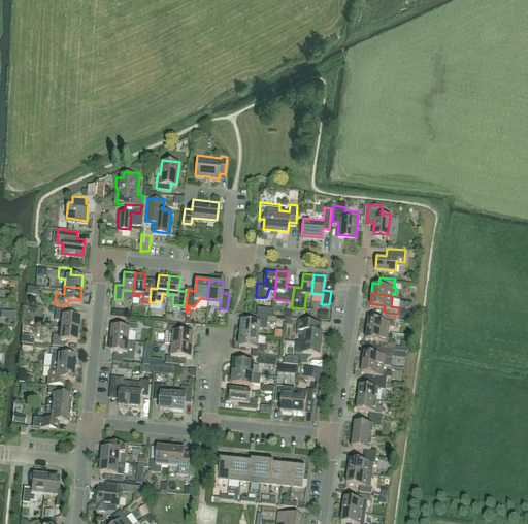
[(331,304),(332,312),(339,310),(338,303),(331,304)]
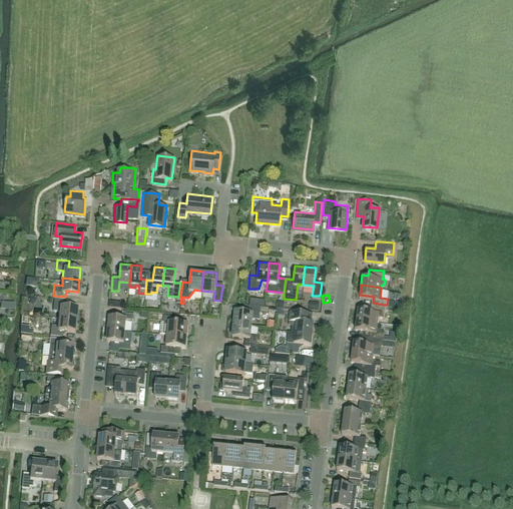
[(59,316),(75,318),(76,306),(65,305),(65,298),(53,297),(52,308),(59,309),(59,316)]
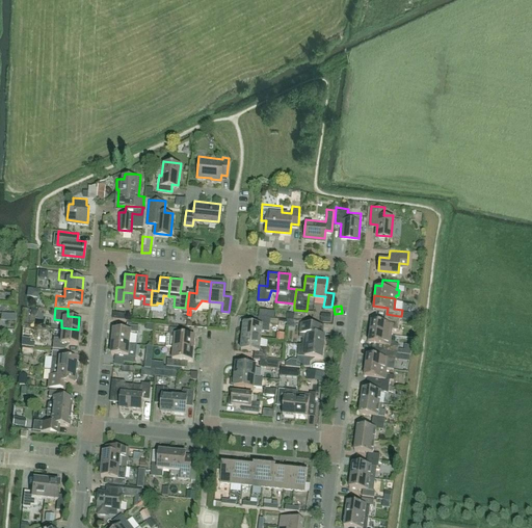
[(243,321),(242,334),(260,336),(261,327),(268,328),(270,315),(258,314),(257,322),(243,321)]
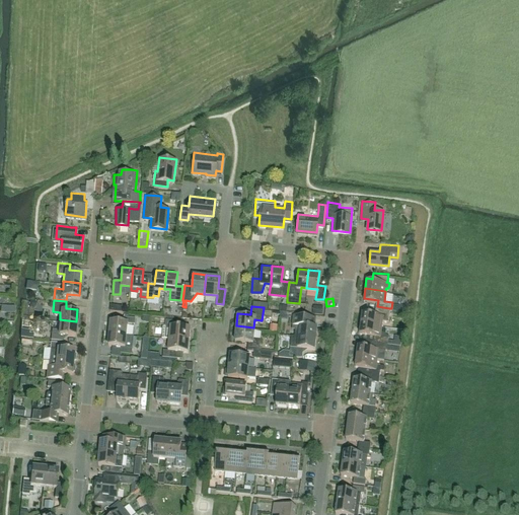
[(389,308),(377,306),(376,312),(362,310),(361,321),(381,323),(382,318),(388,319),(389,308)]
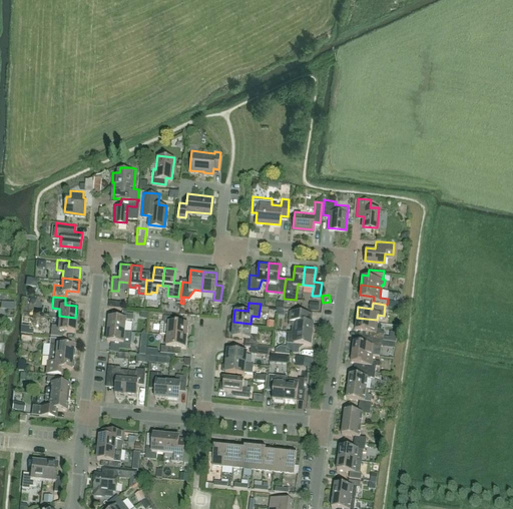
[(290,309),(288,323),(292,323),(291,330),(295,330),(312,332),(313,321),(311,321),(312,312),(302,311),(290,309)]
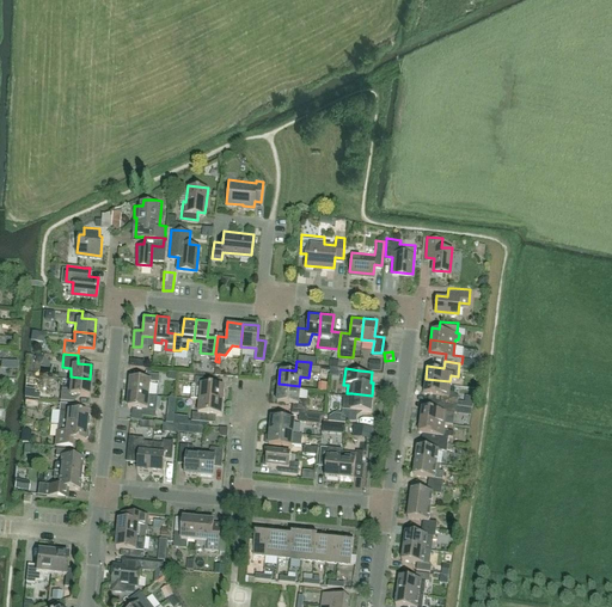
[(130,375),(128,390),(148,392),(150,378),(158,379),(159,372),(145,369),(145,376),(130,375)]
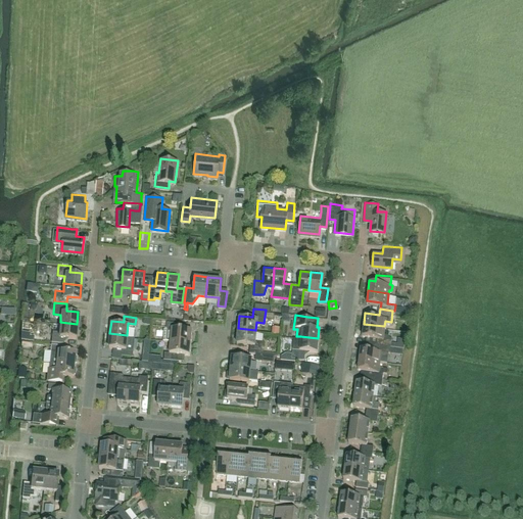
[(167,320),(165,326),(163,326),(162,338),(170,338),(190,340),(191,328),(183,328),(184,321),(167,320)]
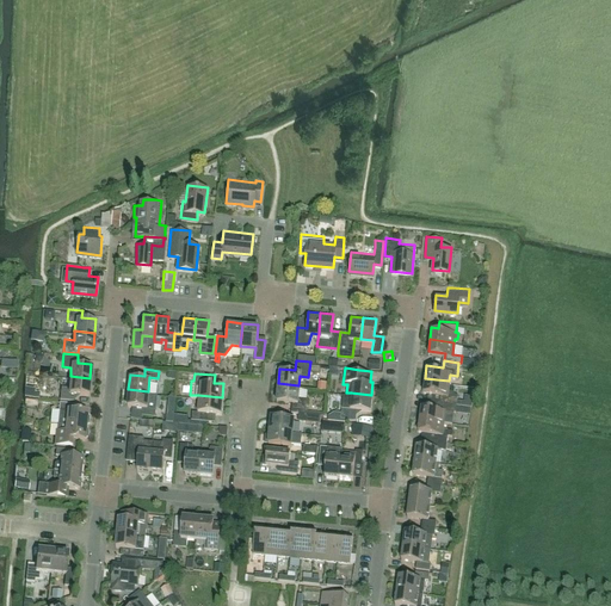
[(90,378),(71,376),(69,384),(61,384),(60,396),(73,397),(74,391),(88,393),(90,378)]
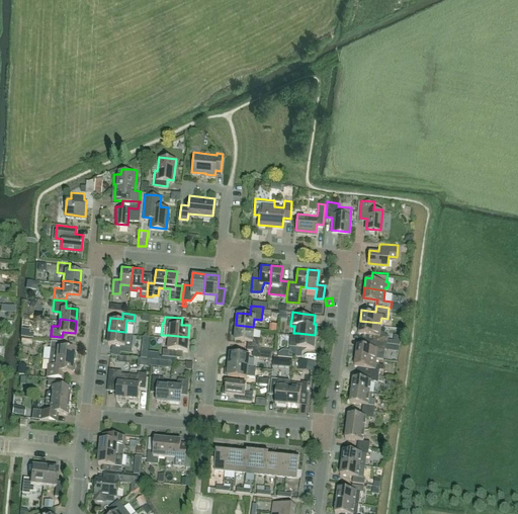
[(380,323),(360,321),(358,331),(372,333),(372,339),(386,341),(387,332),(386,332),(381,329),(379,328),(380,323)]
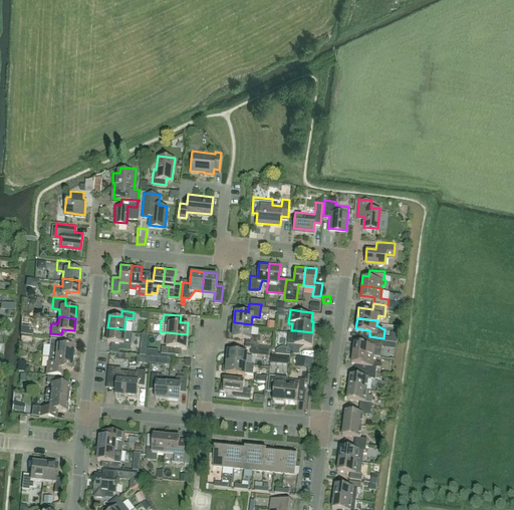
[(251,324),(234,322),(232,335),(245,336),(244,344),(256,345),(258,333),(250,332),(251,324)]
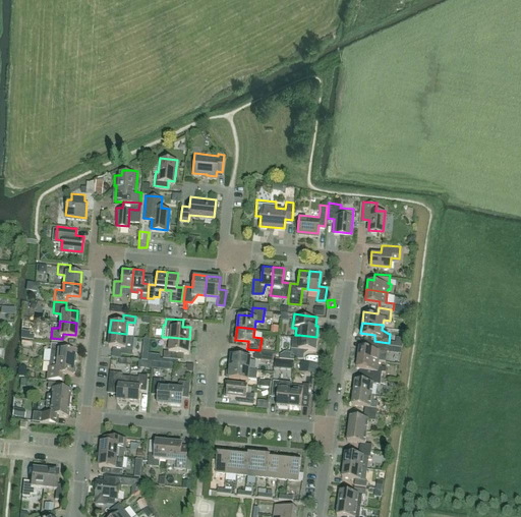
[(107,334),(106,340),(108,341),(108,344),(120,345),(119,351),(131,352),(132,346),(133,335),(126,334),(109,332),(109,333),(107,334)]
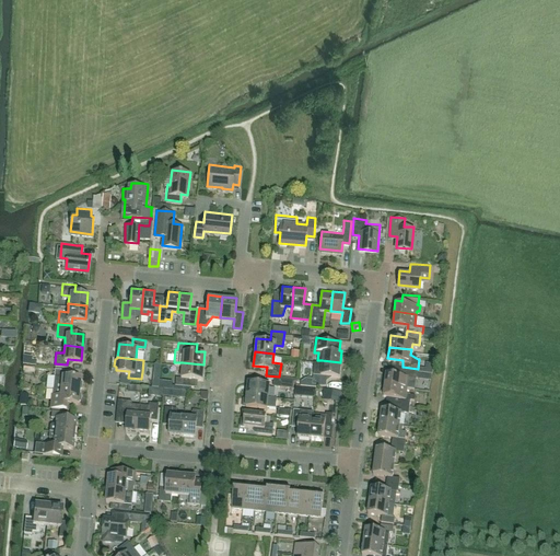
[(313,367),(313,371),(339,374),(340,362),(322,360),(317,360),(314,360),(313,367)]
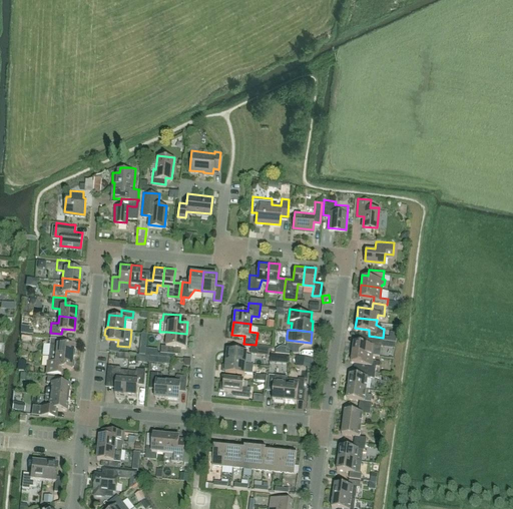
[(186,334),(166,332),(165,343),(160,343),(160,350),(177,352),(177,345),(185,346),(186,334)]
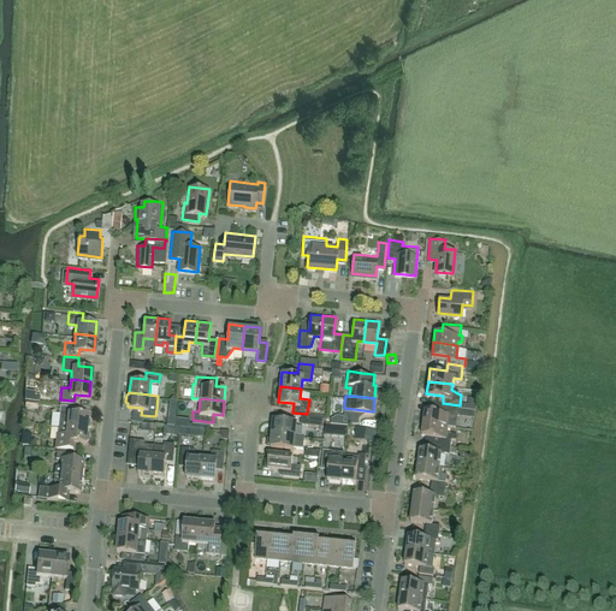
[(59,402),(58,423),(86,427),(86,425),(89,423),(89,416),(87,415),(88,413),(73,410),(73,404),(59,402)]
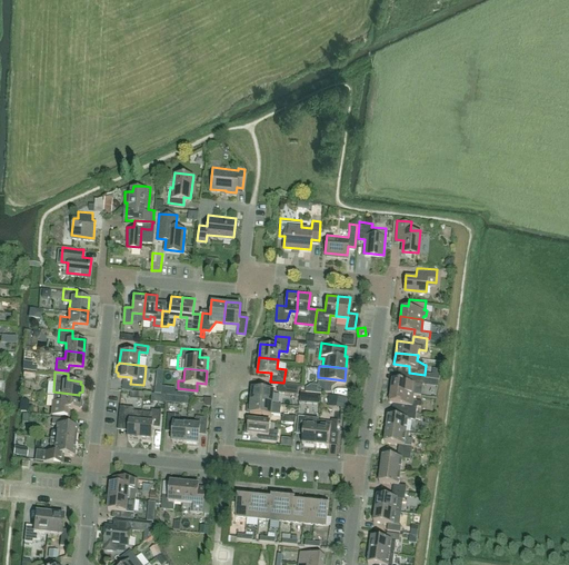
[(392,377),(390,388),(413,392),(420,393),(422,382),(423,382),(425,375),(409,373),(408,379),(395,377),(392,377)]
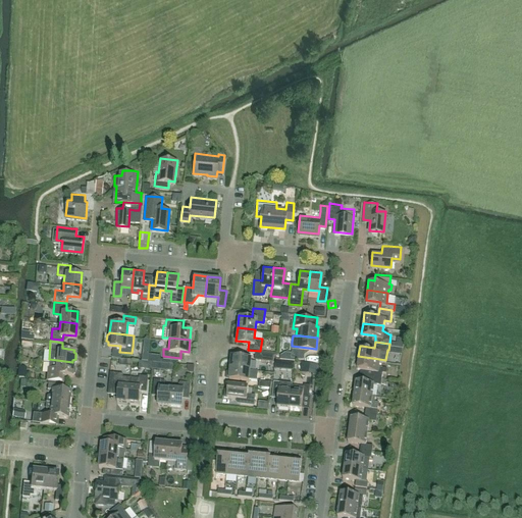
[(230,354),(229,365),(249,367),(251,356),(230,354)]
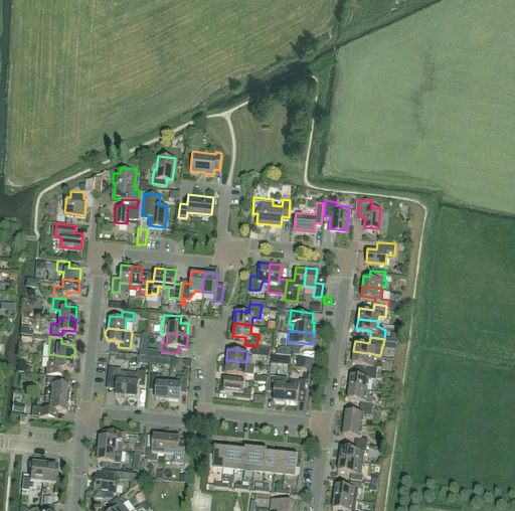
[(374,354),(353,351),(352,361),(365,363),(364,369),(376,371),(377,365),(380,365),(381,360),(373,359),(374,354)]
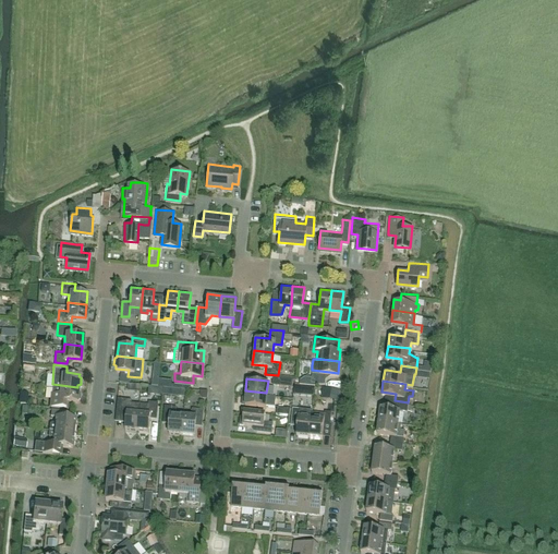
[(51,392),(50,404),(63,405),(68,406),(69,399),(76,400),(76,397),(80,396),(80,390),(77,388),(77,387),(52,384),(51,392)]
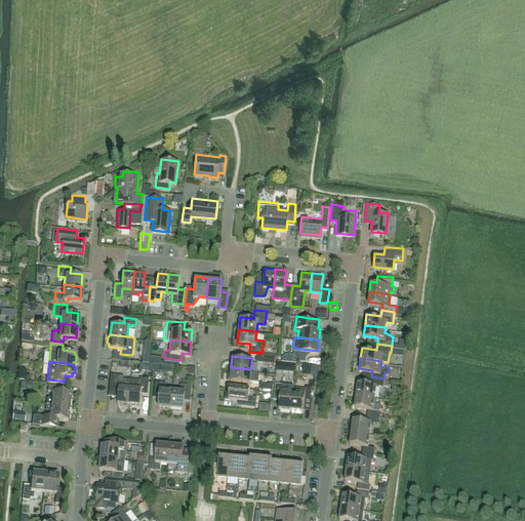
[(228,371),(227,377),(230,378),(249,381),(250,378),(257,379),(258,370),(250,369),(231,367),(231,371),(228,371)]
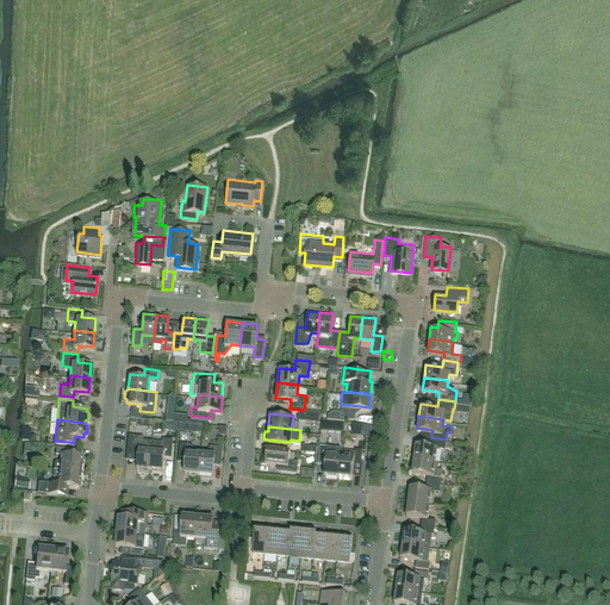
[(143,434),(132,432),(128,432),(126,447),(137,448),(136,466),(149,467),(151,446),(151,437),(143,437),(143,434)]
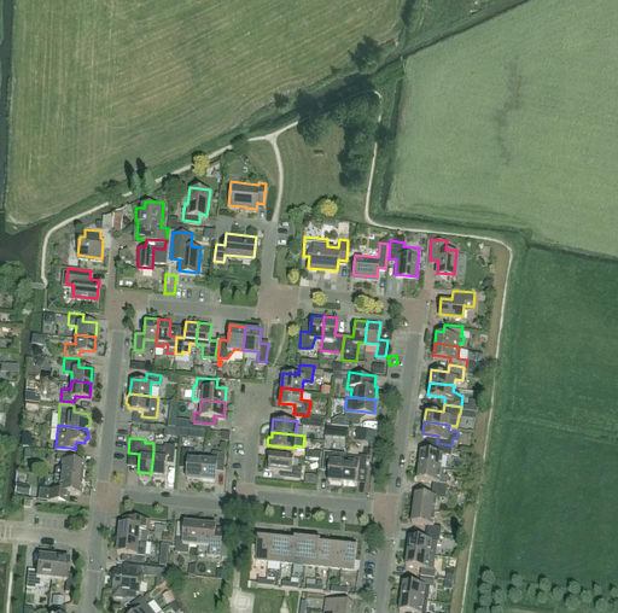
[(153,443),(153,451),(151,473),(164,474),(167,456),(173,457),(175,442),(164,441),(163,444),(153,443)]
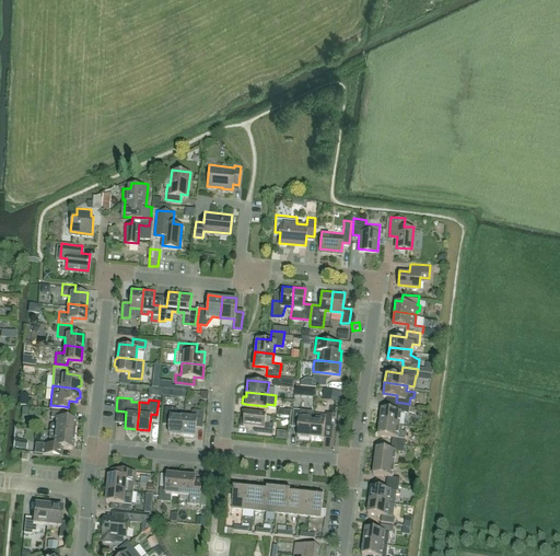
[(409,404),(396,402),(395,408),(381,406),(380,419),(399,423),(400,409),(408,410),(409,404)]
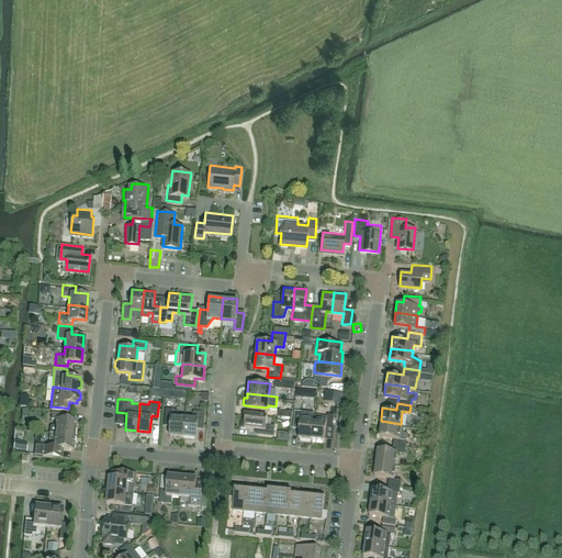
[(182,434),(184,415),(177,415),(177,406),(165,405),(164,419),(170,420),(169,433),(182,434)]
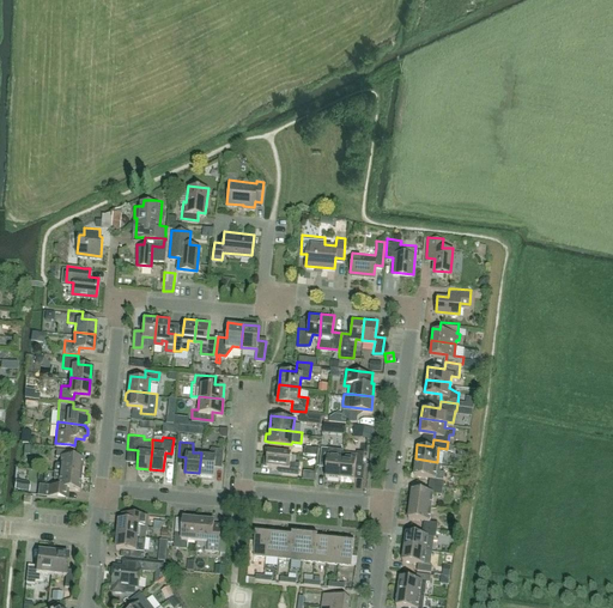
[(343,447),(328,445),(321,444),(319,458),(326,460),(325,474),(339,476),(343,447)]
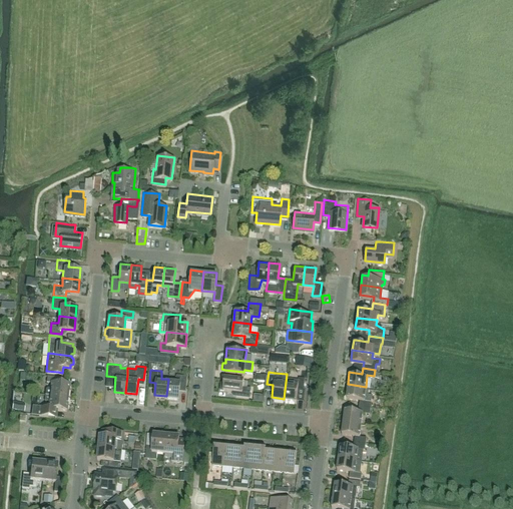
[(168,379),(166,396),(178,398),(179,385),(185,386),(186,374),(175,373),(175,380),(168,379)]
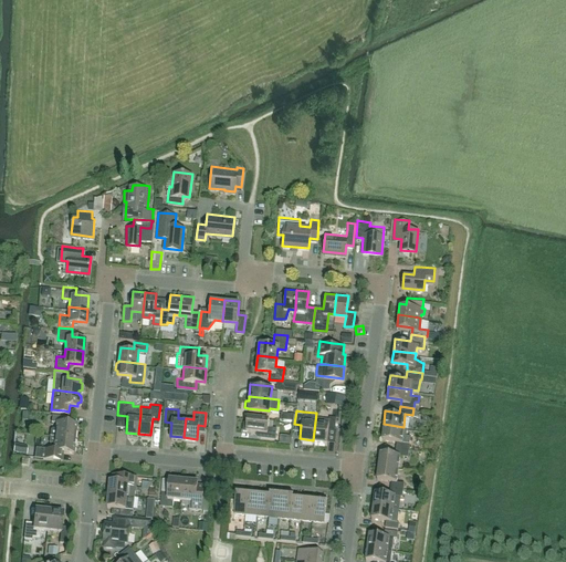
[(56,419),(55,426),(52,425),(50,427),(49,433),(54,434),(74,436),(76,422),(67,420),(67,414),(51,413),(51,419),(56,419)]
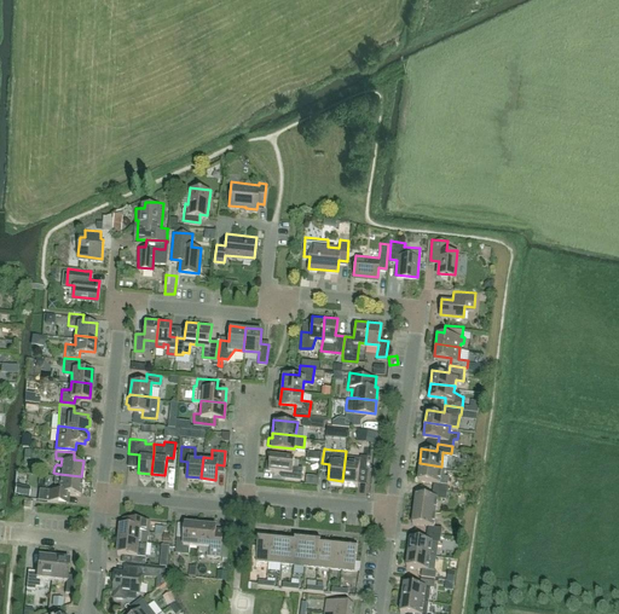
[(346,451),(342,481),(357,482),(358,467),(365,468),(368,453),(359,452),(359,455),(346,453),(346,451)]
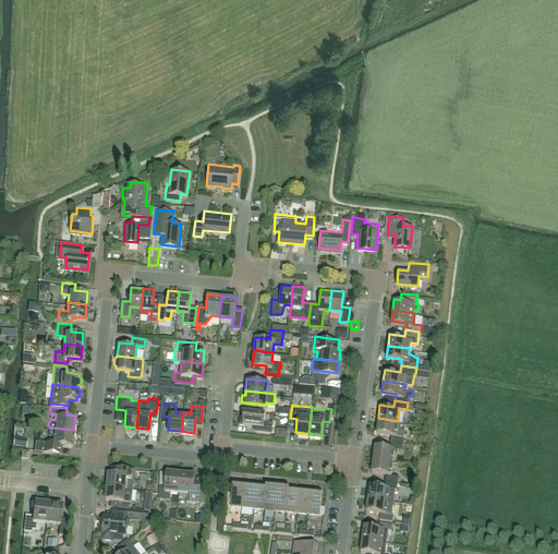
[(244,409),(243,414),(240,413),(239,422),(256,424),(256,428),(271,430),(273,419),(264,418),(265,411),(244,409)]
